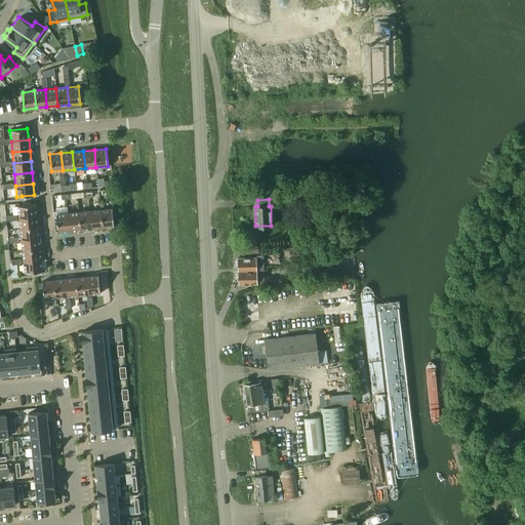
[(19,216),(37,215),(35,203),(18,205),(19,216)]
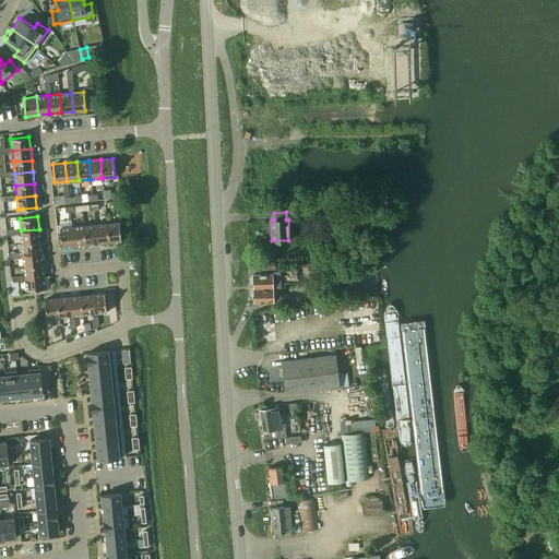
[(119,222),(107,223),(109,241),(121,240),(119,222)]
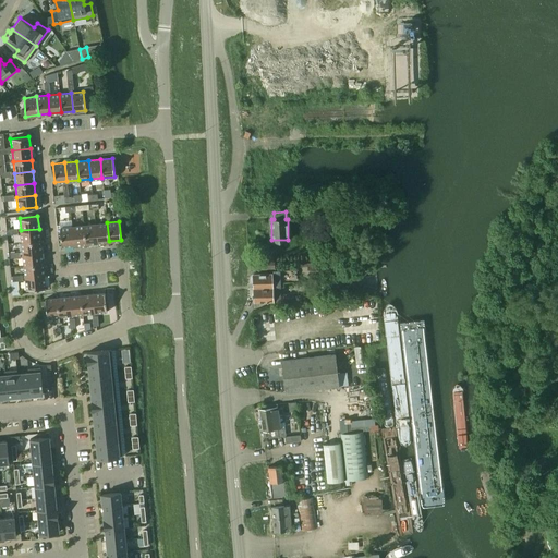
[(107,222),(95,223),(97,243),(109,241),(107,222)]
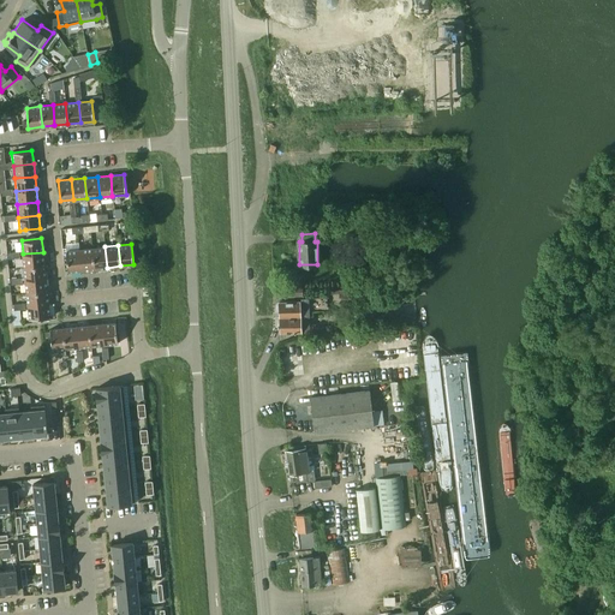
[(105,246),(93,249),(94,269),(107,268),(105,246)]
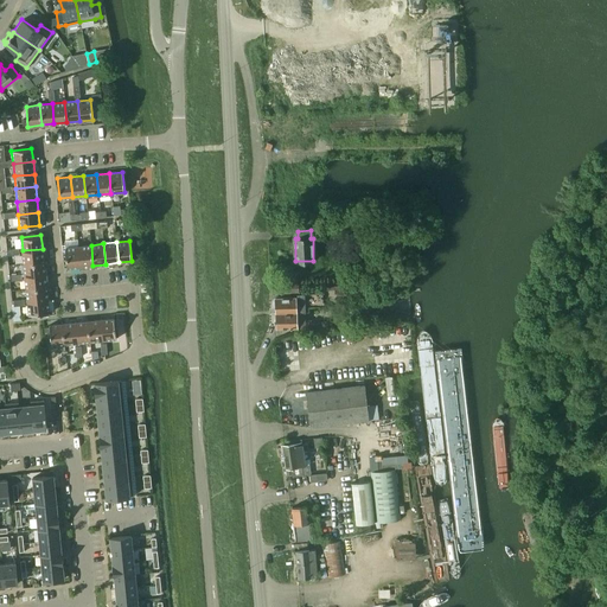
[(91,246),(78,247),(81,267),(93,266),(91,246)]
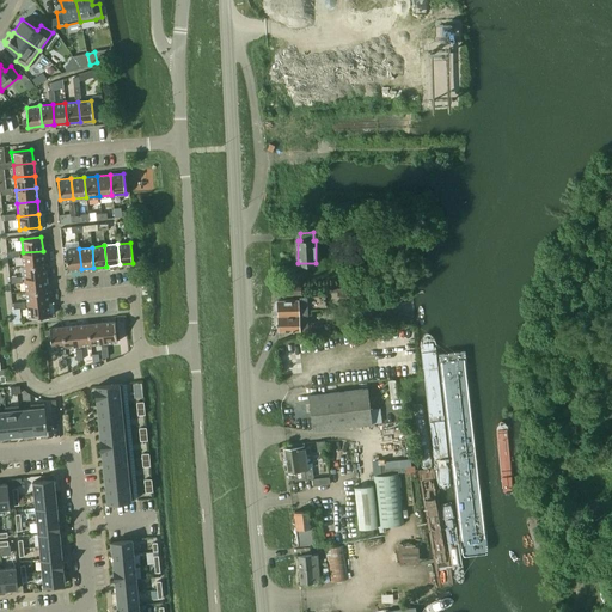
[(81,269),(79,249),(66,250),(67,270),(81,269)]
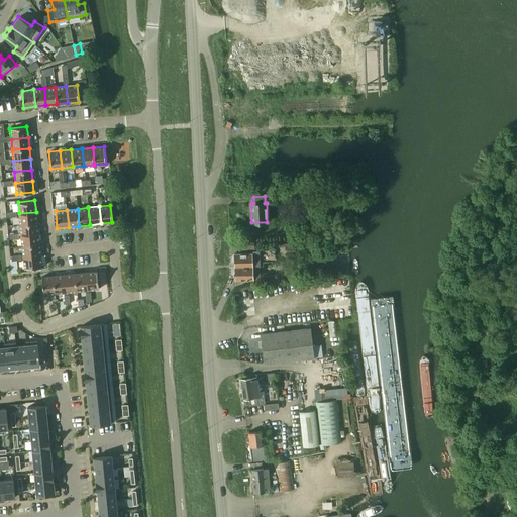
[(19,213),(20,224),(37,222),(36,212),(19,213)]
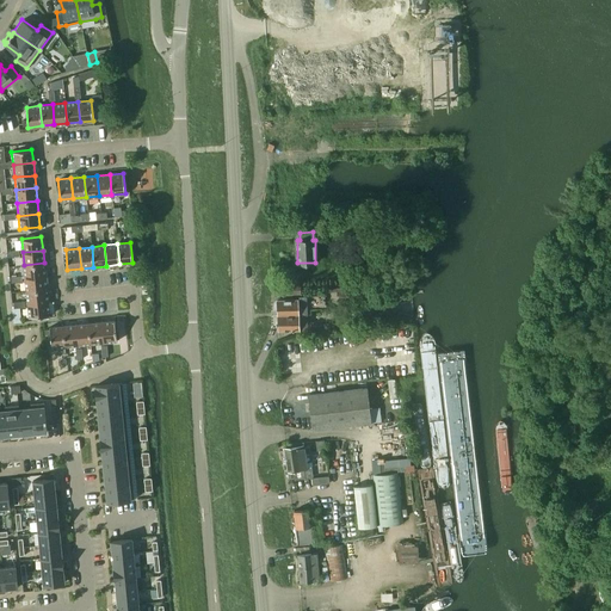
[(24,265),(25,278),(45,276),(44,263),(24,265)]
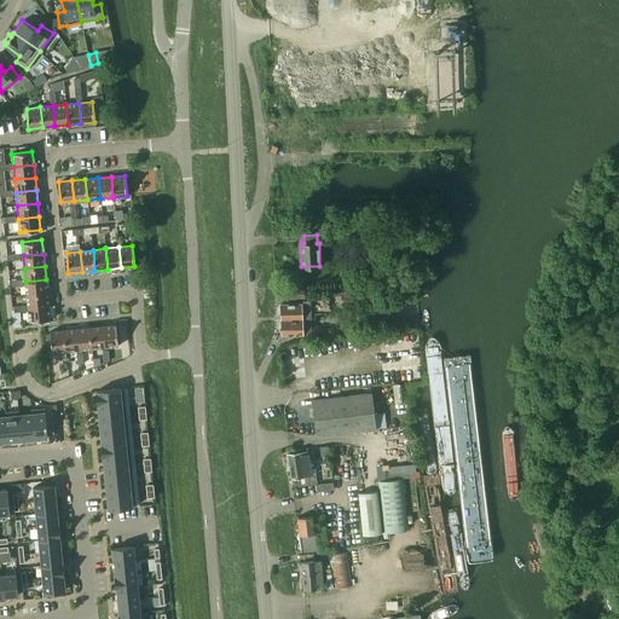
[(25,282),(27,295),(47,293),(46,279),(25,282)]
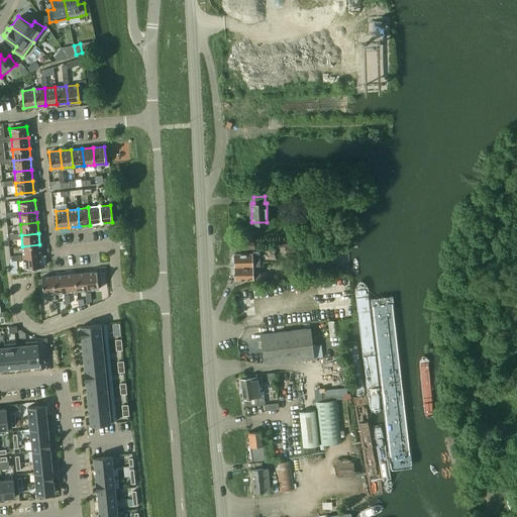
[(230,239),(231,250),(253,249),(253,238),(230,239)]
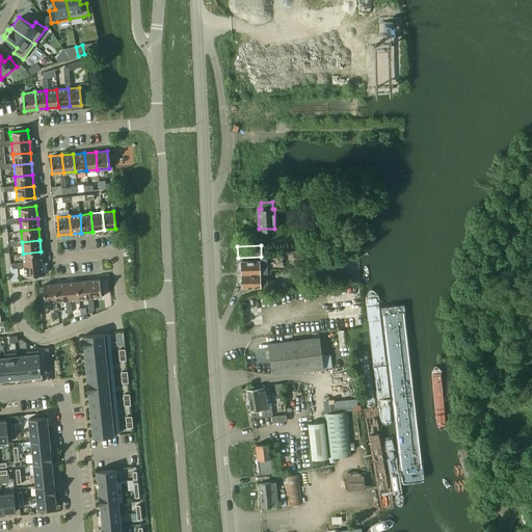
[(23,254),(24,264),(42,263),(41,251),(23,254)]
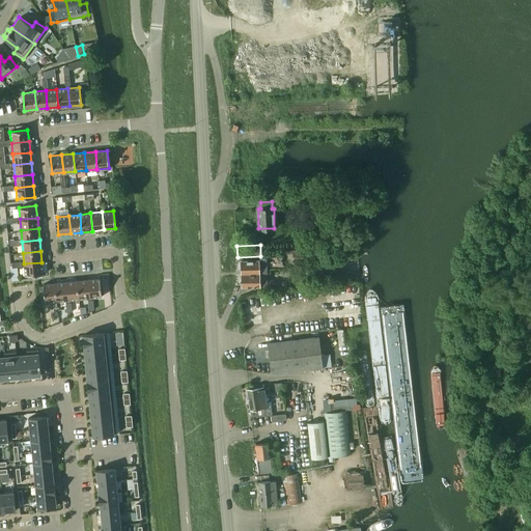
[(241,268),(241,274),(266,273),(266,257),(259,257),(259,259),(241,260),(241,262),(239,263),(240,267),(241,268)]
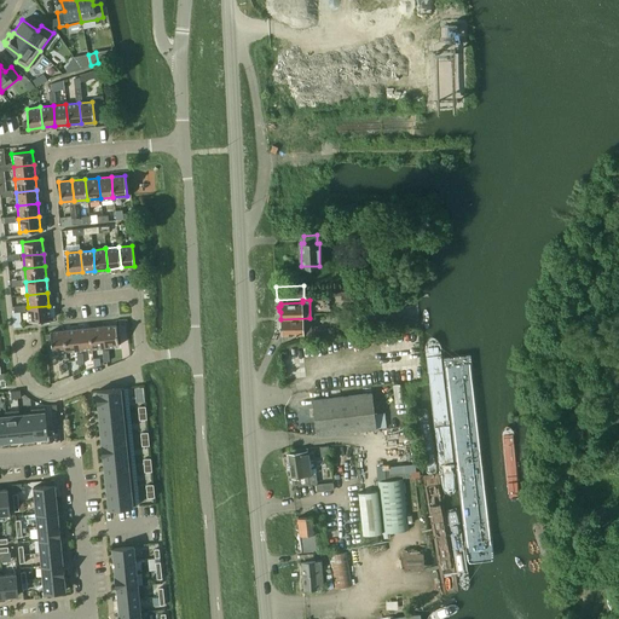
[(50,319),(48,306),(28,307),(29,320),(36,320),(48,319),(50,319)]
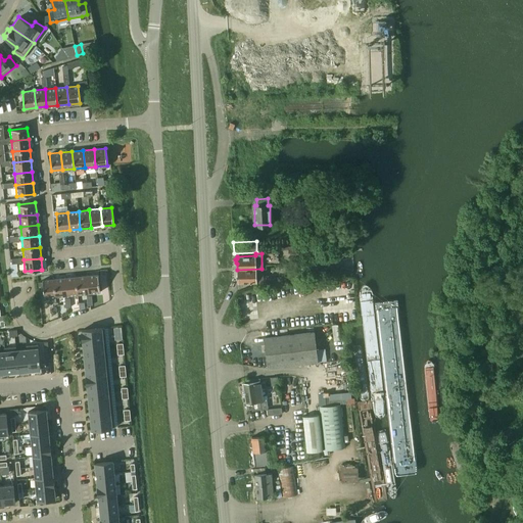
[(263,281),(262,269),(237,270),(237,276),(236,277),(236,280),(238,281),(238,282),(255,282),(263,281)]
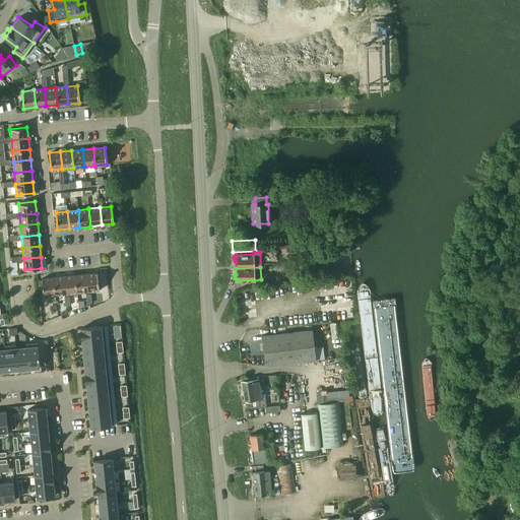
[(96,273),(85,274),(87,291),(99,290),(96,273)]
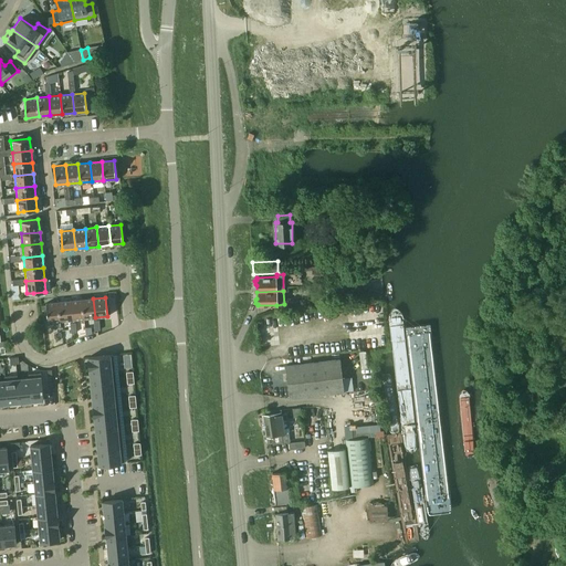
[(93,299),(82,300),(83,318),(95,317),(93,299)]
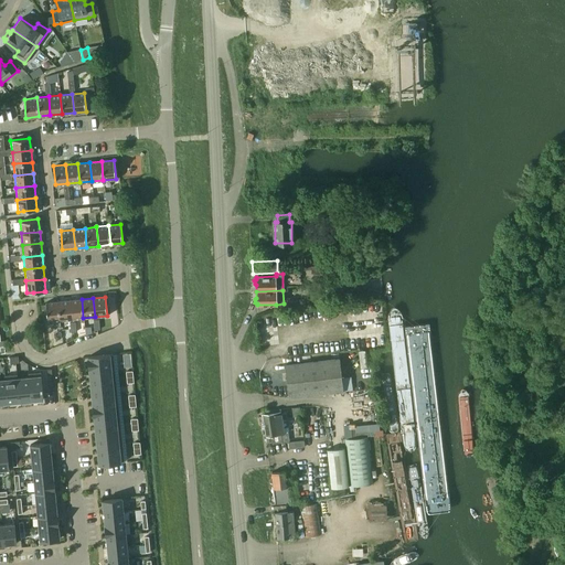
[(82,299),(70,300),(72,319),(83,318),(82,299)]
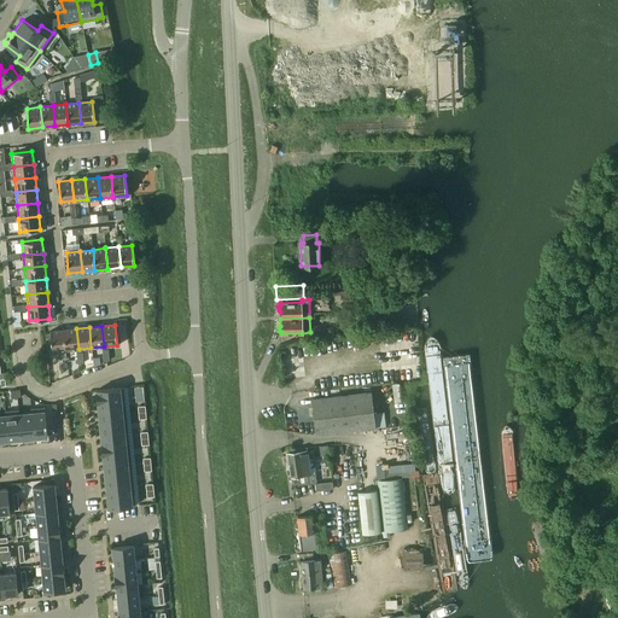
[(76,328),(63,330),(65,350),(79,349),(76,328)]
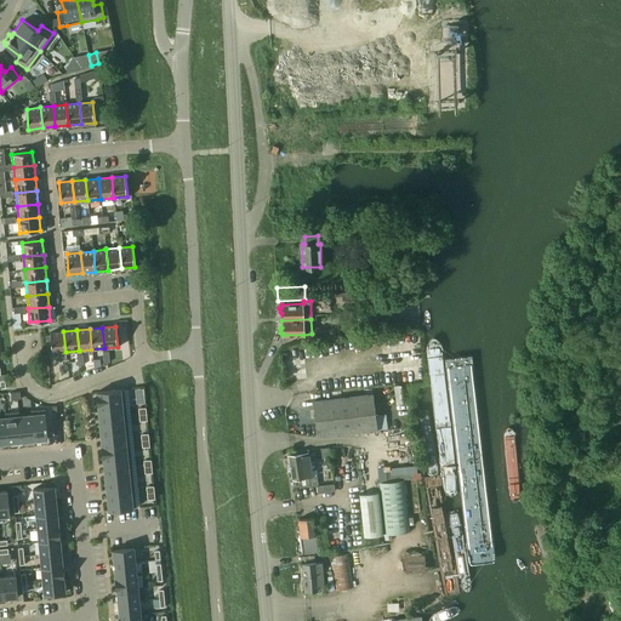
[(330,330),(314,331),(315,342),(330,341),(330,330)]
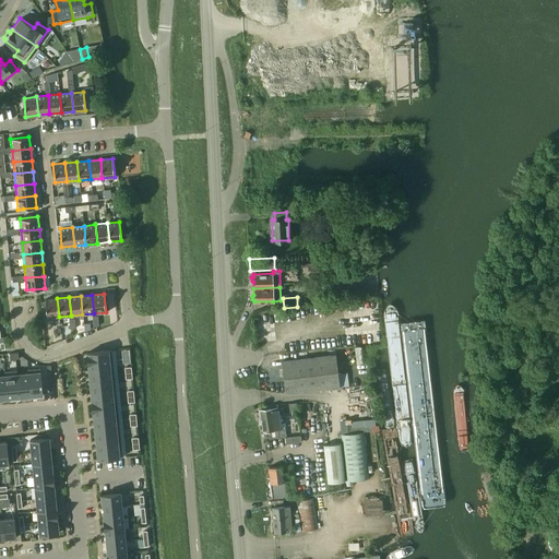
[(45,301),(40,301),(40,307),(46,307),(47,318),(59,317),(57,298),(45,299),(45,301)]
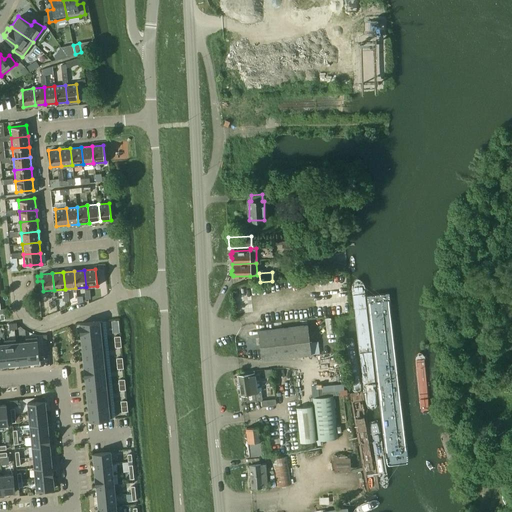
[(103,332),(102,321),(79,323),(81,334),(103,332)]
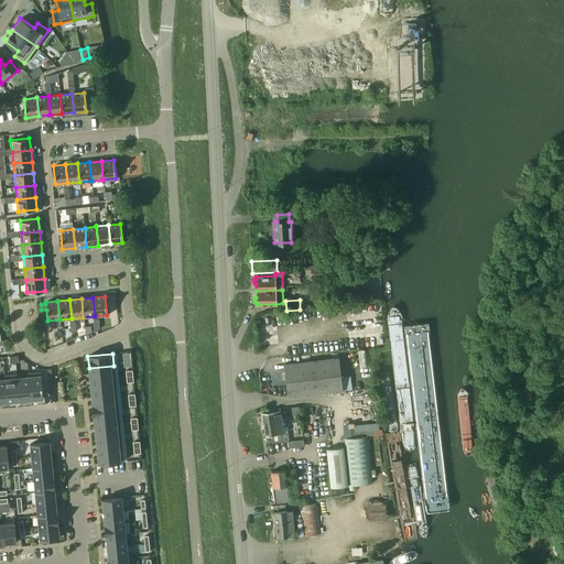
[(283,364),(288,398),(343,391),(338,358),(283,364)]
